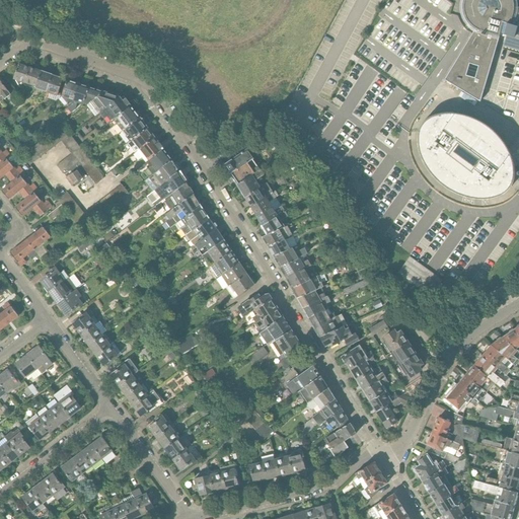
[(518,7),(515,7),(515,2),(513,0),(463,0),(463,4),(463,9),(463,14),(465,18),(468,22),(471,26),(475,29),(443,82),(444,83),(445,81),(480,102),(501,34),(507,35),(503,47),(518,51),(518,7)]
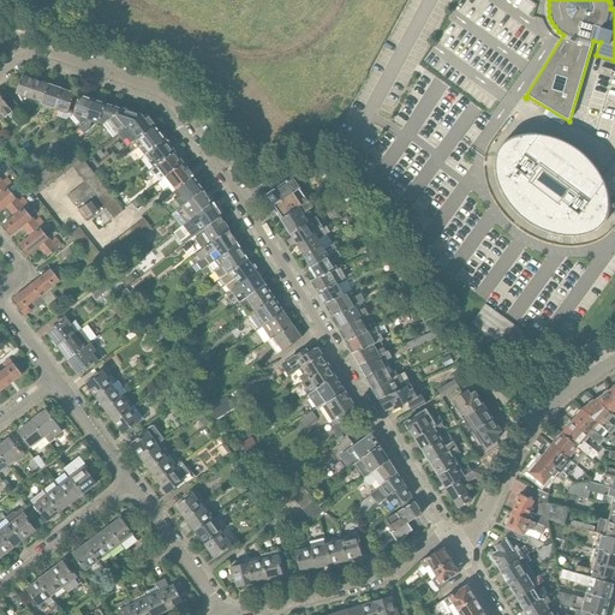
[(30,99),(36,81),(23,77),(17,95),(24,106),(29,102),(30,99)]
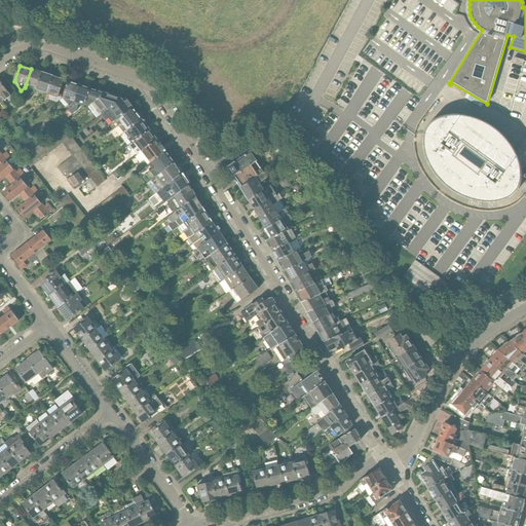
[(26,84),(37,88),(42,73),(41,72),(31,68),(31,69),(26,84)]
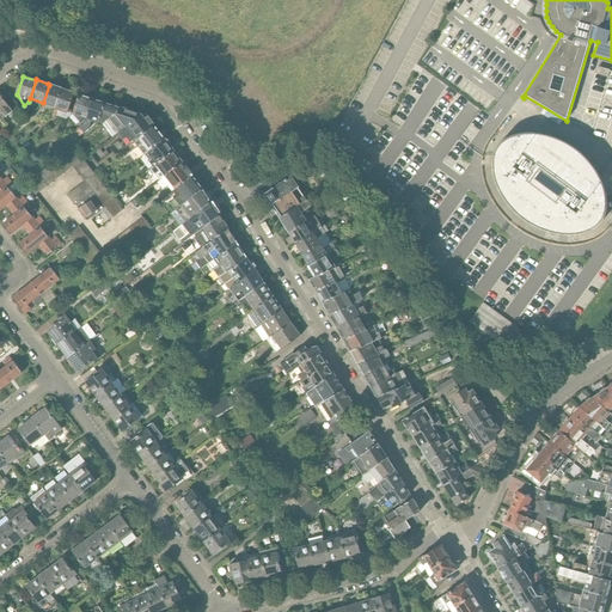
[(42,105),(55,109),(62,90),(49,85),(43,103),(42,105)]
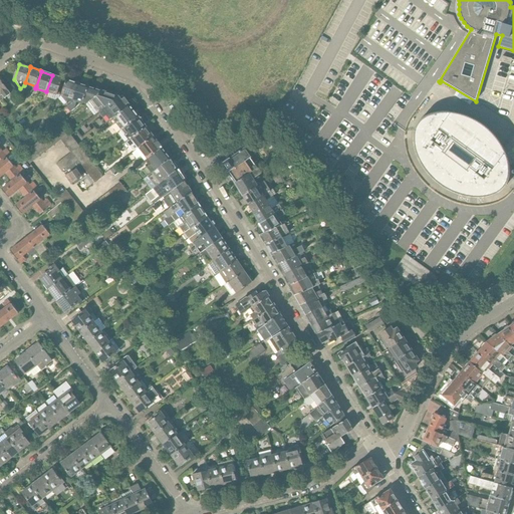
[(0,75),(0,96),(2,95),(5,98),(11,94),(8,91),(9,90),(4,84),(5,82),(0,75)]
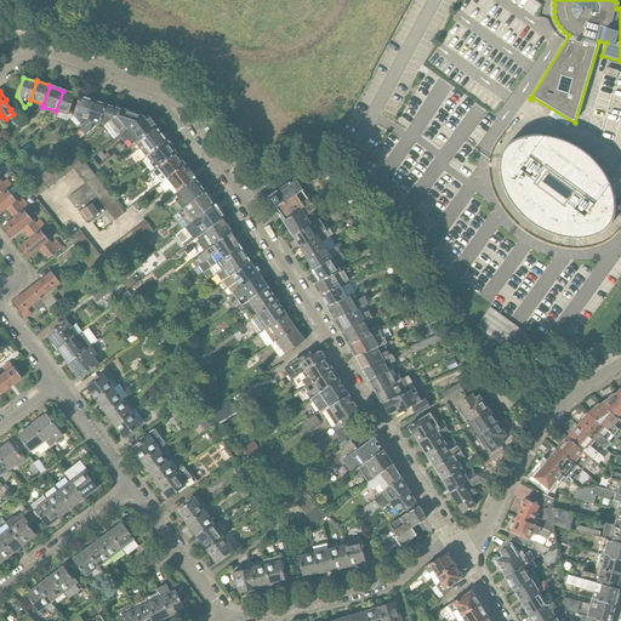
[(63,91),(56,110),(50,115),(68,120),(77,95),(63,91)]
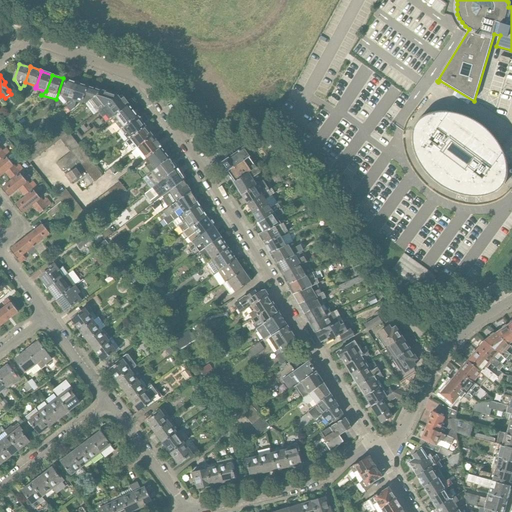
[(68,100),(72,102),(78,83),(67,80),(61,95),(59,94),(58,98),(64,105),(67,102),(68,100)]
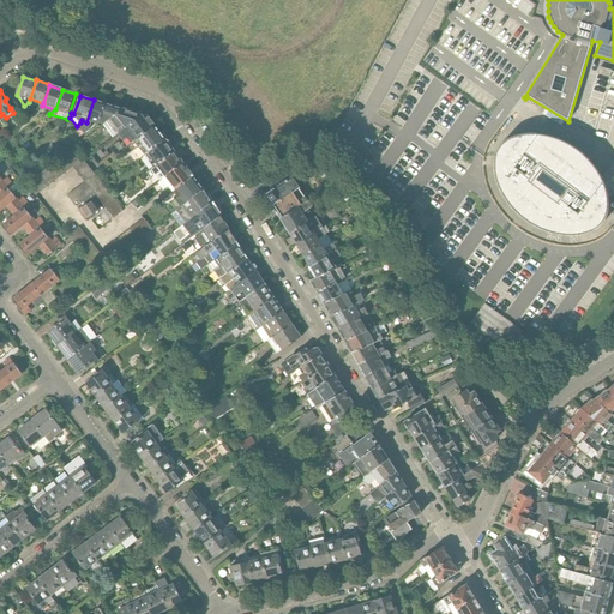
[(92,122),(98,124),(106,103),(94,100),(86,122),(85,124),(76,132),(80,138),(90,130),(92,122)]
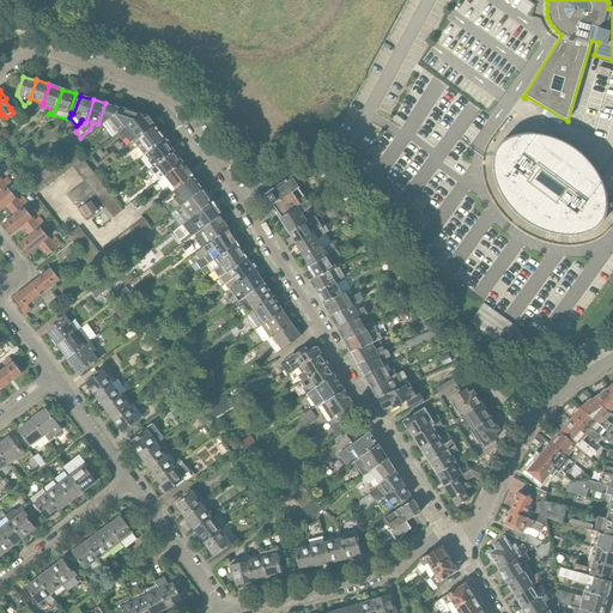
[(101,127),(103,125),(122,109),(105,103),(98,123),(97,126),(101,127)]
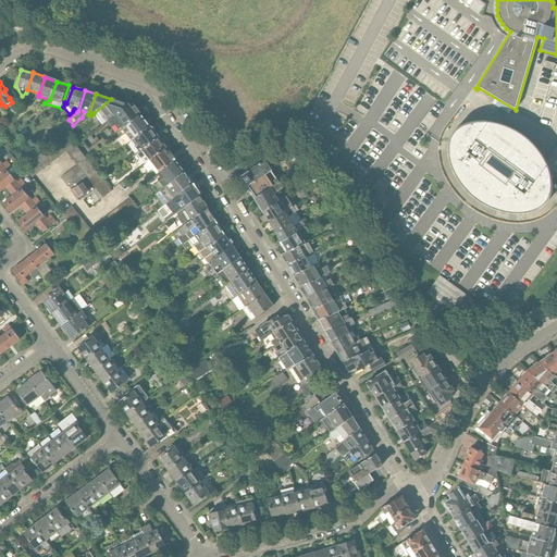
[(102,125),(108,122),(128,104),(111,99),(94,113),(102,125)]
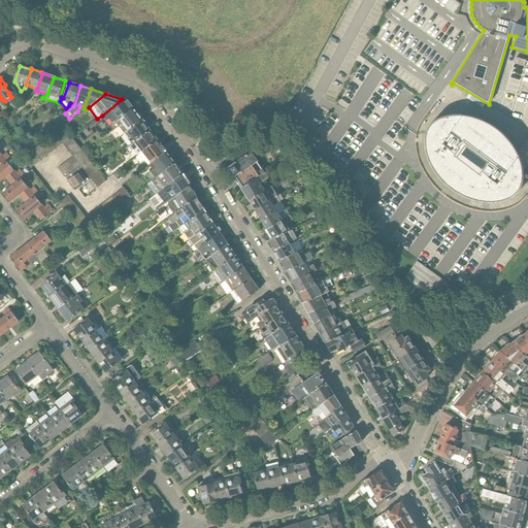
[(111,118),(116,123),(133,108),(134,108),(129,101),(125,103),(122,99),(102,116),(107,122),(111,118)]
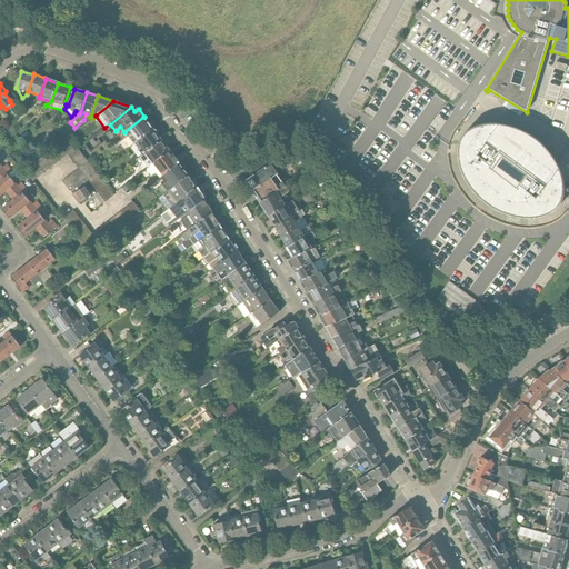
[(125,151),(131,147),(153,129),(143,117),(125,132),(128,137),(118,143),(125,151)]
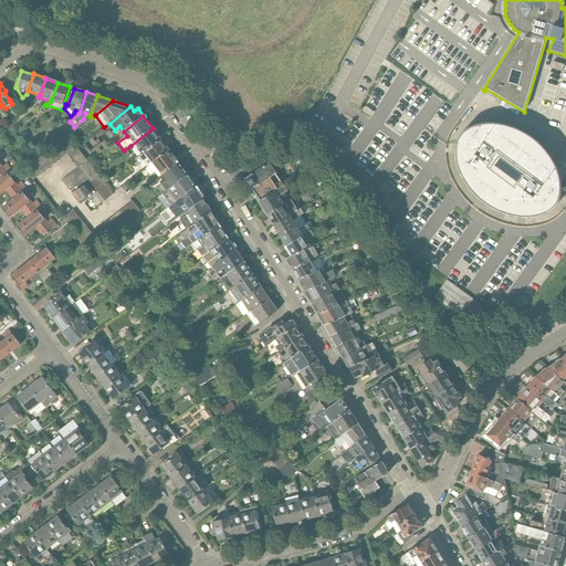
[(557,170),(555,164),(554,163),(549,155),(544,148),(541,144),(534,138),(526,134),(522,130),(514,127),(505,125),(496,123),(488,123),(477,125),(473,126),(468,128),(465,130),(461,134),(460,137),(457,142),(457,145),(456,154),(457,163),(459,170),(462,178),(467,186),(472,192),(479,199),(485,205),(493,209),(498,211),(505,215),(516,217),(526,218),(535,217),(543,215),(548,212),(551,210),(555,207),(557,205),(559,199),(561,196),(561,191),(561,182),(558,174),(557,170)]
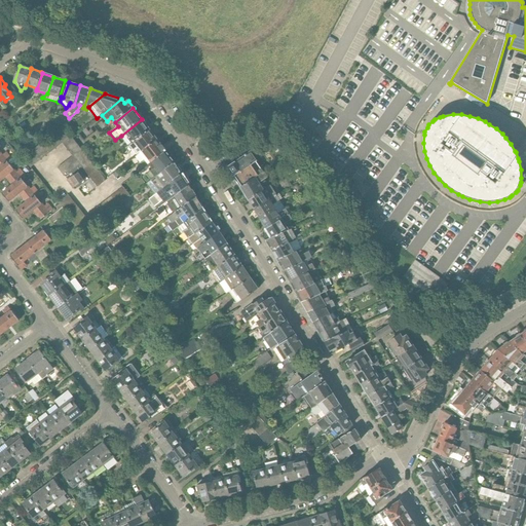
[(121,136),(129,146),(149,129),(142,119),(121,136)]
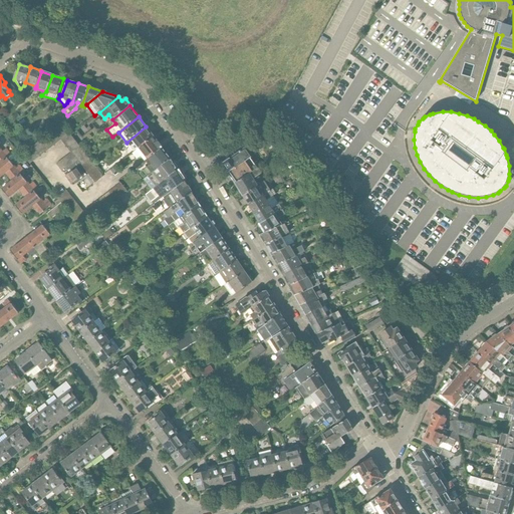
[(61,141),(66,147),(74,140),(62,123),(53,131),(61,141)]
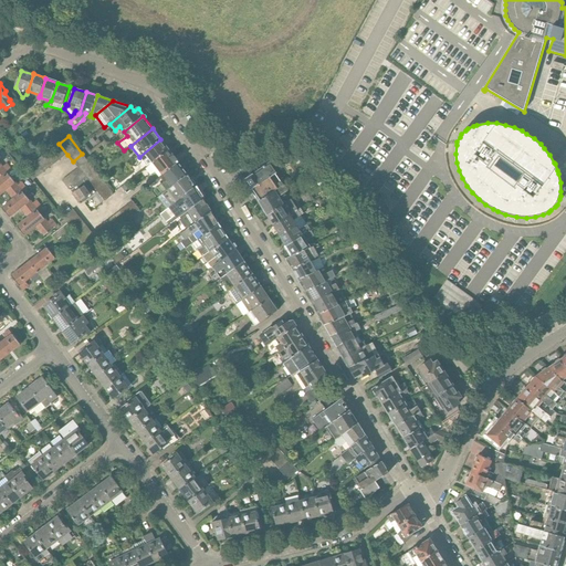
[(148,167),(153,164),(169,150),(160,139),(139,157),(135,160),(143,170),(148,167)]
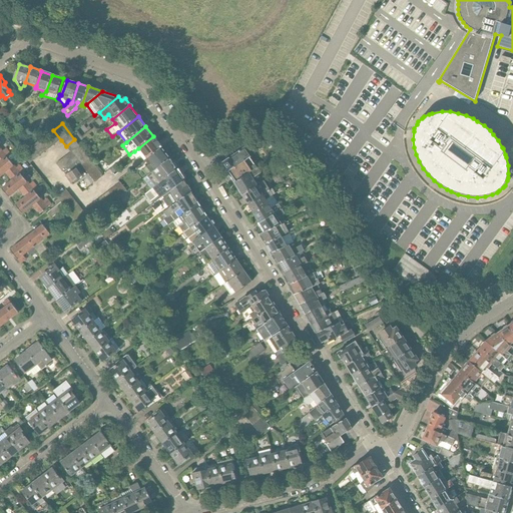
[(53,130),(48,133),(56,143),(61,140),(53,130)]
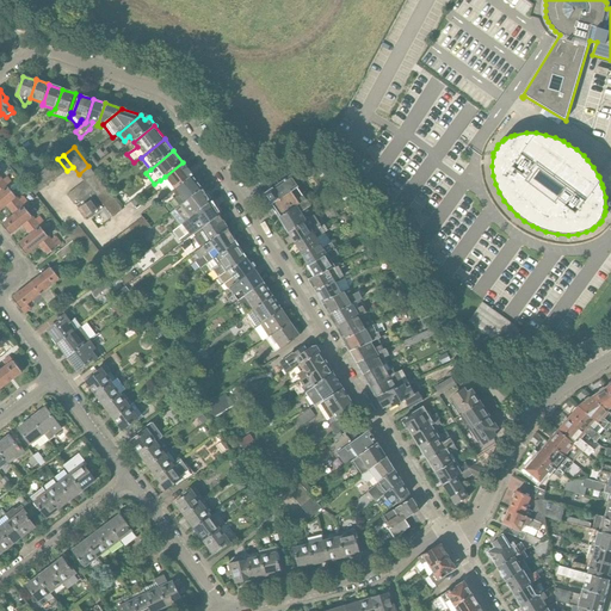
[(57,159),(51,164),(61,176),(67,171),(57,159)]
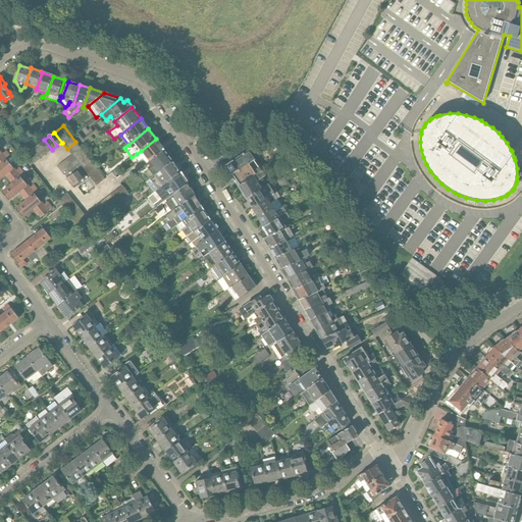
[(150,161),(164,150),(156,139),(141,151),(150,161)]
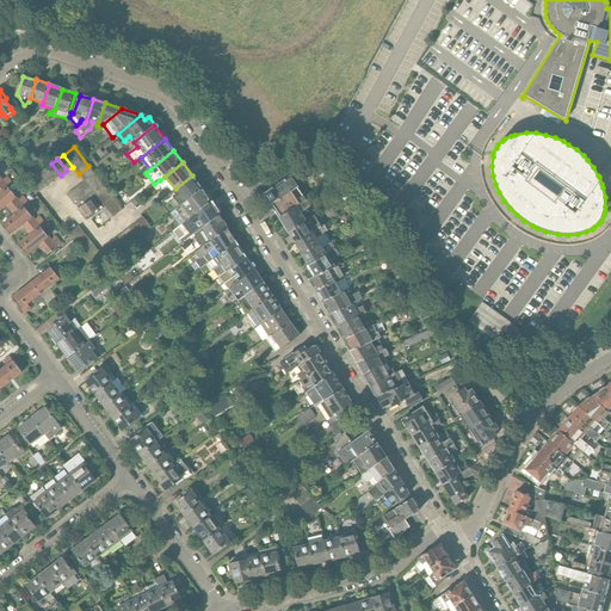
[(51,164),(45,170),(54,181),(61,176),(51,164)]
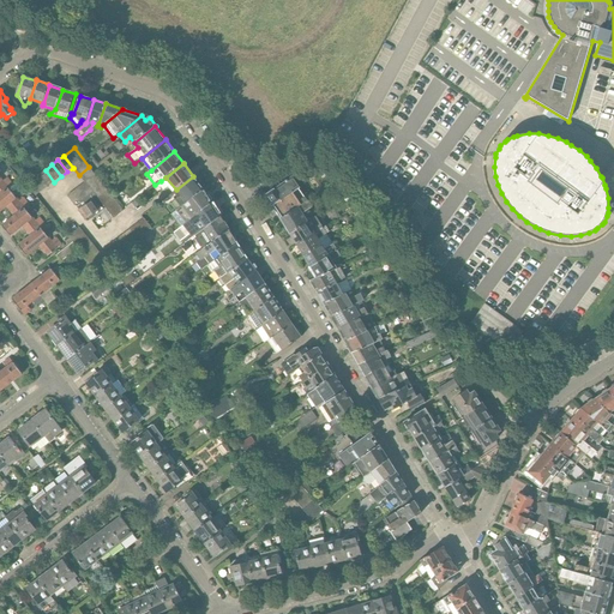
[(85,182),(96,175),(95,173),(94,174),(89,167),(79,175),(85,182)]
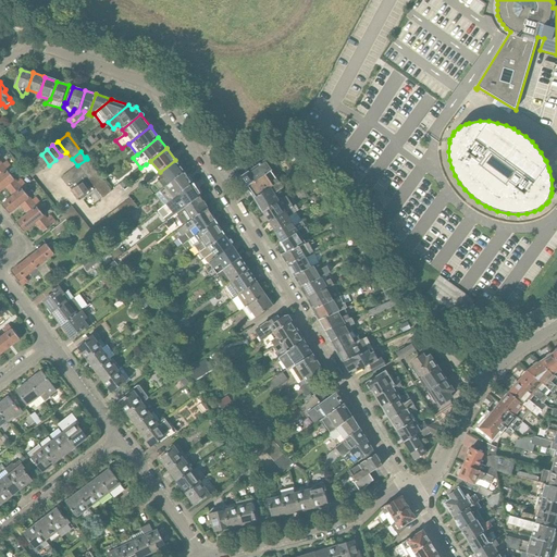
[(41,155),(35,159),(42,170),(49,165),(41,155)]
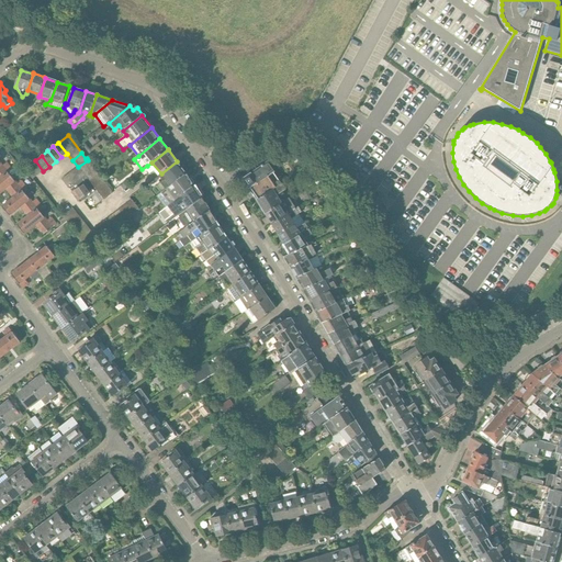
[(30,165),(37,176),(43,171),(35,160),(30,165)]
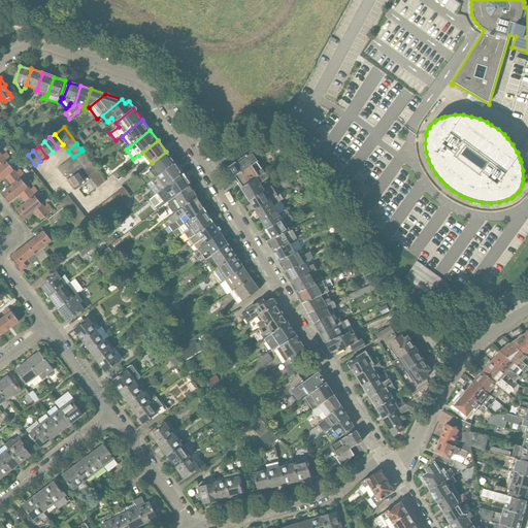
[(98,188),(106,182),(90,161),(83,151),(73,157),(79,166),(80,165),(98,188)]
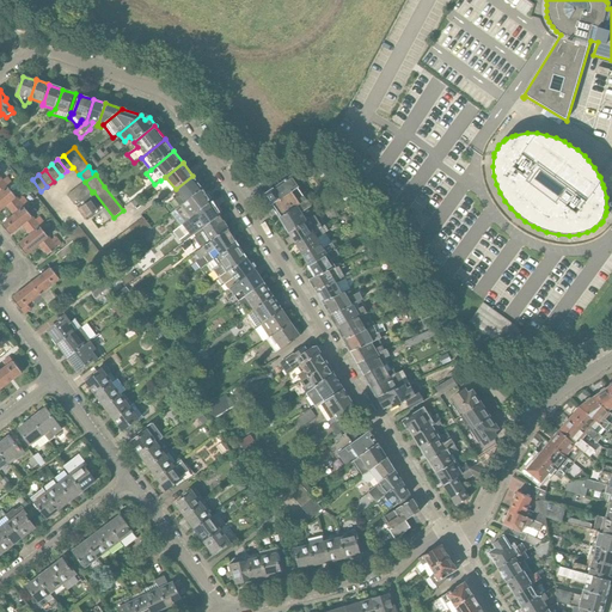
[(170,202),(176,209),(203,189),(193,176),(176,189),(181,195),(170,202)]
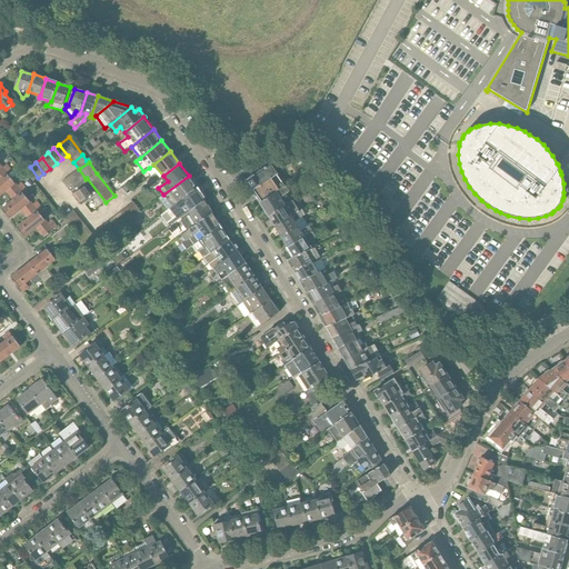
[(0,180),(8,175),(12,171),(7,165),(3,168),(1,165),(0,165),(0,180)]
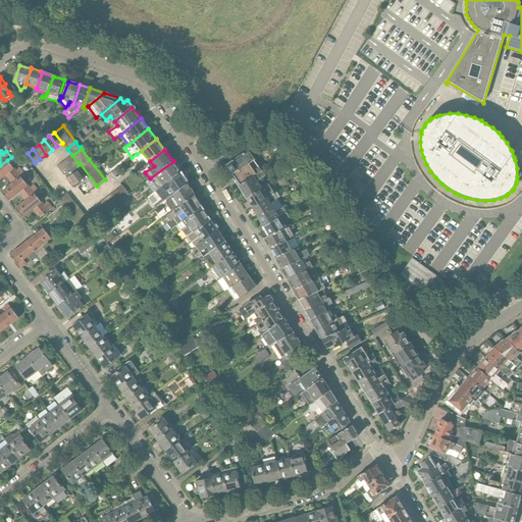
[(239,187),(263,172),(261,166),(260,167),(255,160),(256,159),(249,151),(233,161),(225,167),(230,175),(237,184),(239,187)]
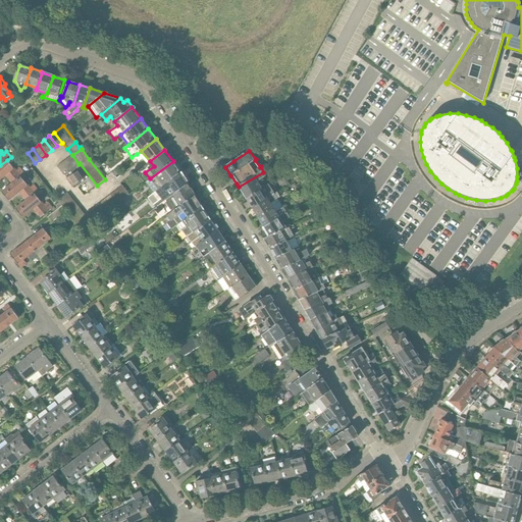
[(28,153),(22,157),(31,166),(35,163),(28,153)]
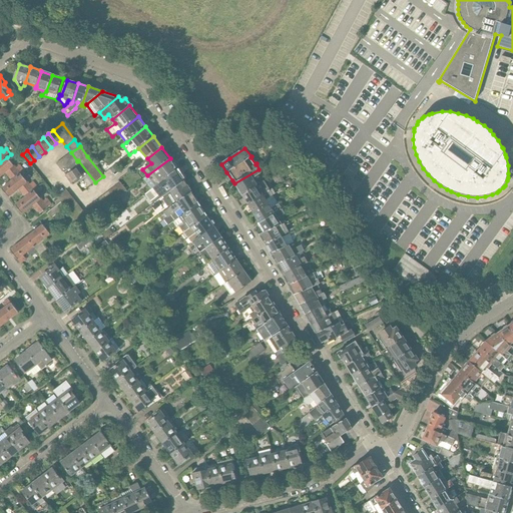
[(72,164),(77,161),(71,152),(66,156),(72,164)]
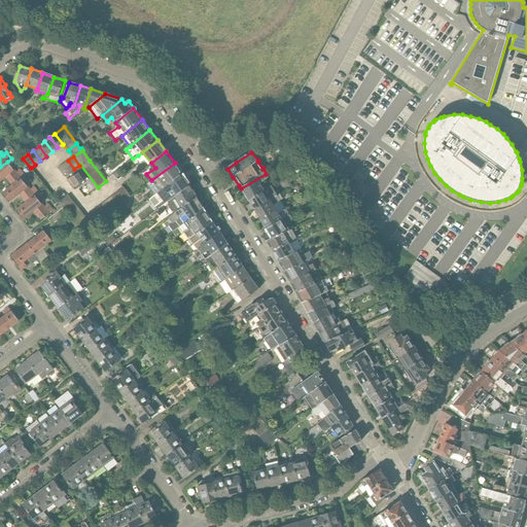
[(70,173),(74,169),(68,161),(63,165),(70,173)]
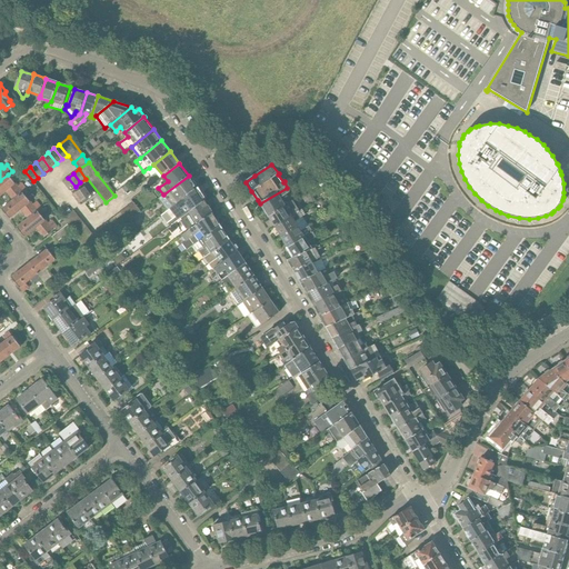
[(13,201),(23,193),(28,190),(22,183),(18,186),(16,183),(8,175),(0,180),(0,195),(6,191),(13,201)]
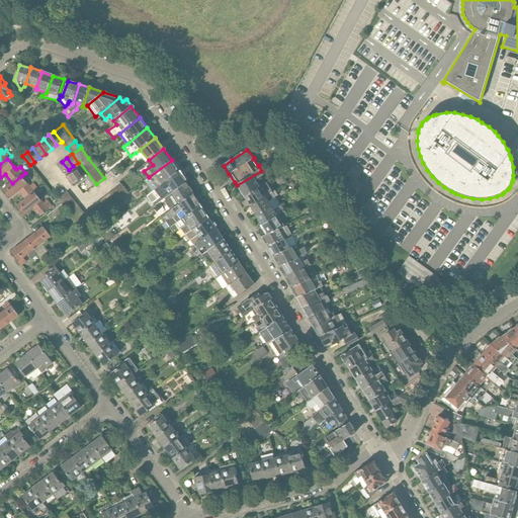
[(157,188),(161,185),(179,171),(172,160),(149,177),(145,181),(153,191),(157,188)]
